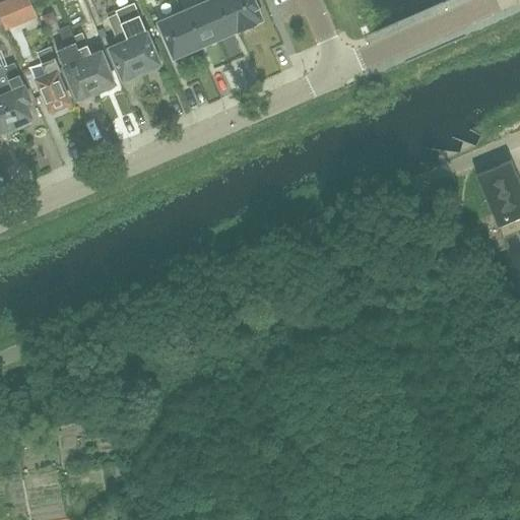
[(21,17),(14,0),(10,0),(0,4),(0,15),(5,28),(19,22),(21,17)]
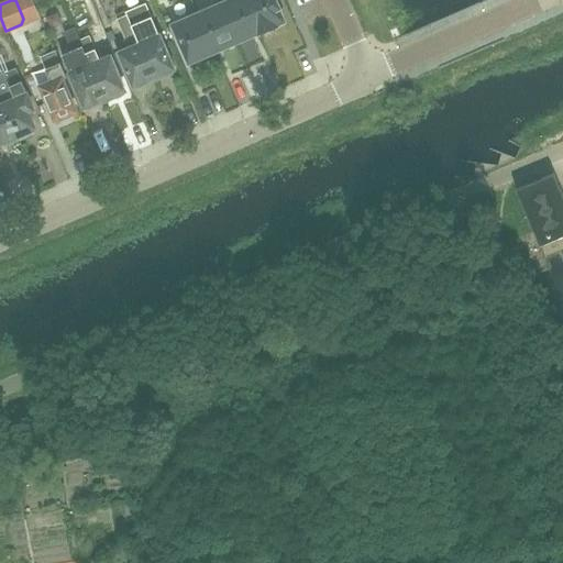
[(260,35),(261,35),(245,0),(233,0),(221,6),(238,45),(251,40),(250,36),(258,33),(260,35)]
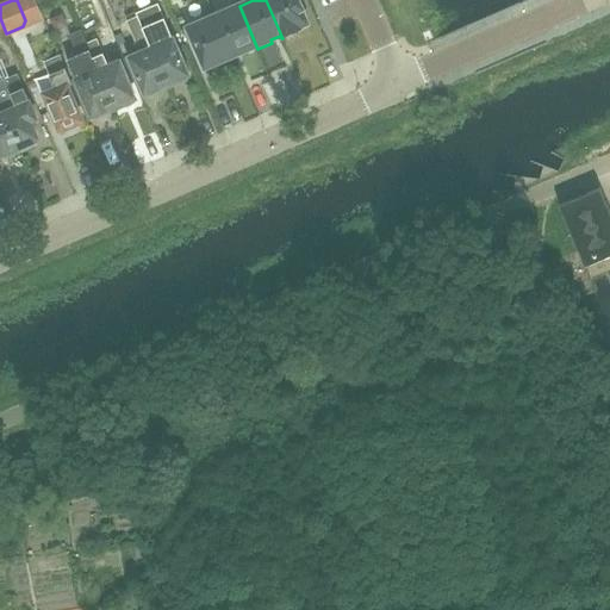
[(266,0),(282,38),(300,30),(299,27),(307,24),(302,10),(303,10),(298,0),(266,0)]
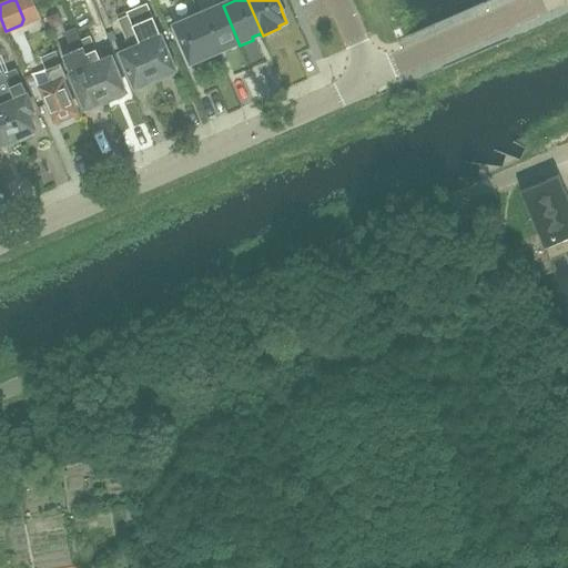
[(128,17),(155,80),(162,77),(165,80),(173,77),(173,72),(175,71),(148,4),(127,13),(128,17)]
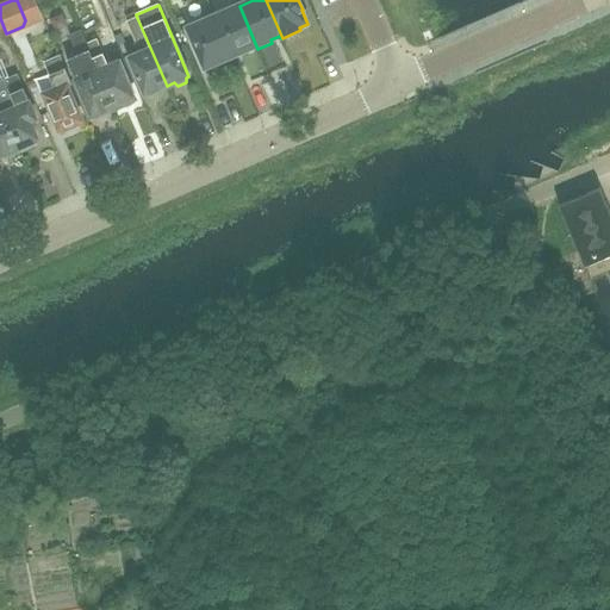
[(240,6),(215,17),(232,60),(234,58),(232,56),(242,53),(243,55),(257,49),(240,6)]
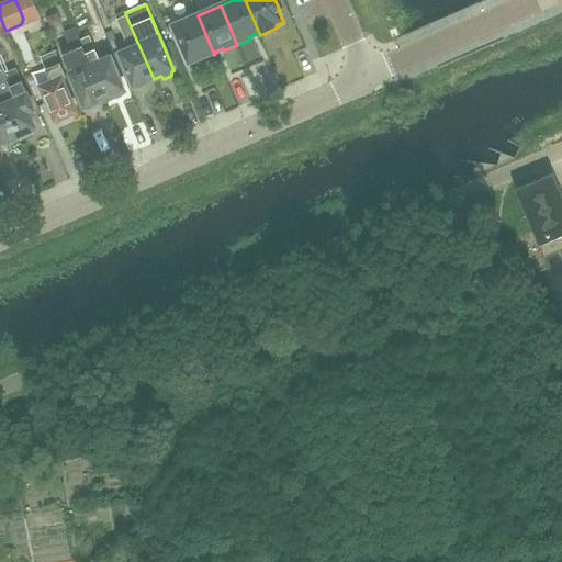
[(201,60),(214,55),(198,15),(173,26),(190,63),(201,58),(201,60)]
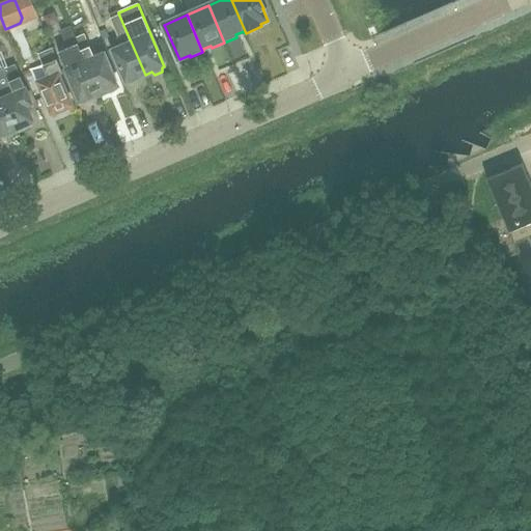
[(139,77),(145,75),(119,16),(111,20),(122,47),(113,51),(127,82),(129,82),(132,84),(139,81),(139,77)]
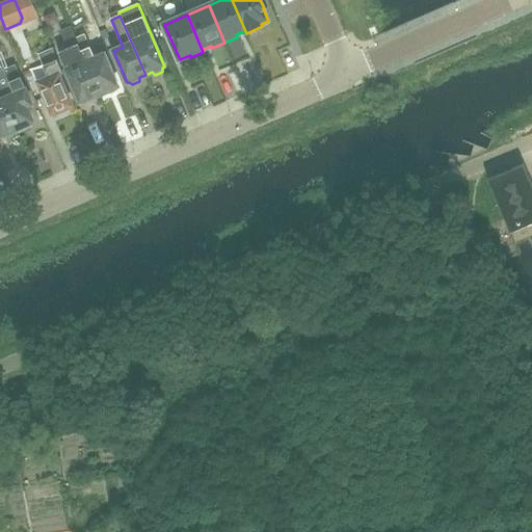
[(116,87),(118,86),(105,54),(96,58),(85,34),(76,38),(72,27),(71,28),(99,95),(105,91),(109,95),(115,91),(116,87)]
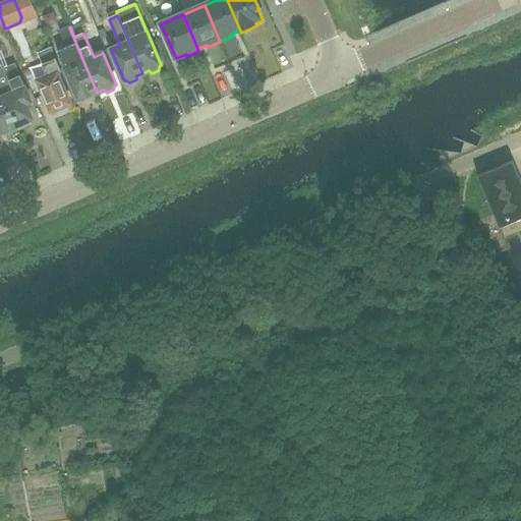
[(67,48),(58,52),(78,101),(80,100),(83,102),(91,99),(91,95),(97,93),(69,27),(61,31),(67,48)]
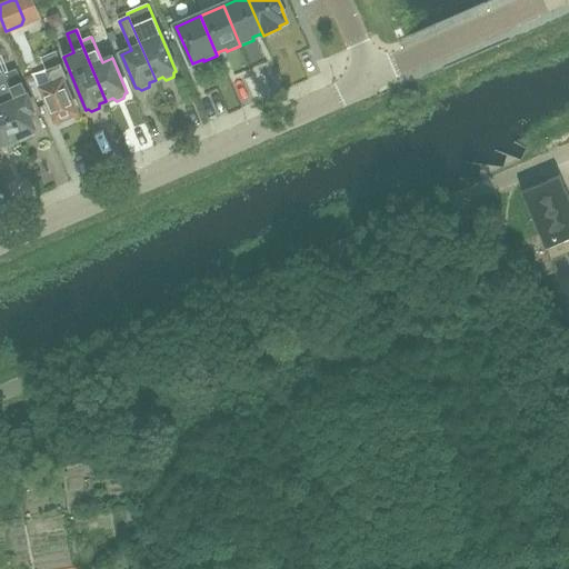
[(53,83),(41,88),(56,122),(58,121),(61,125),(69,121),(70,117),(78,113),(63,80),(67,79),(57,53),(42,59),(53,83)]
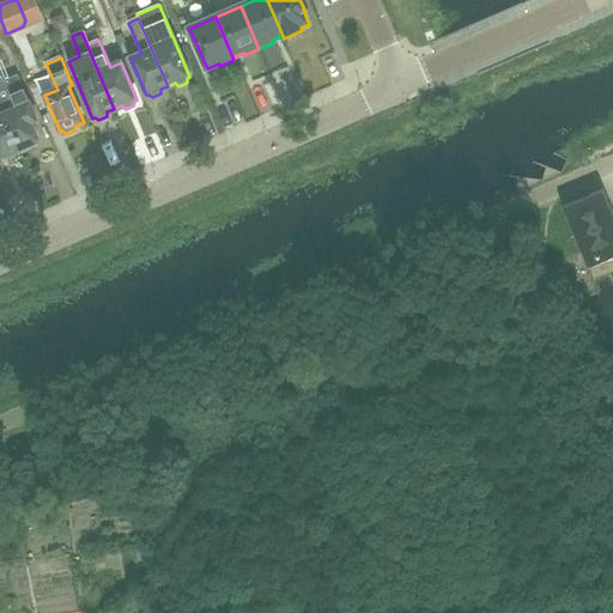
[(0,103),(5,115),(19,150),(22,149),(25,151),(35,147),(36,143),(40,141),(31,123),(37,121),(18,76),(0,83),(0,103)]
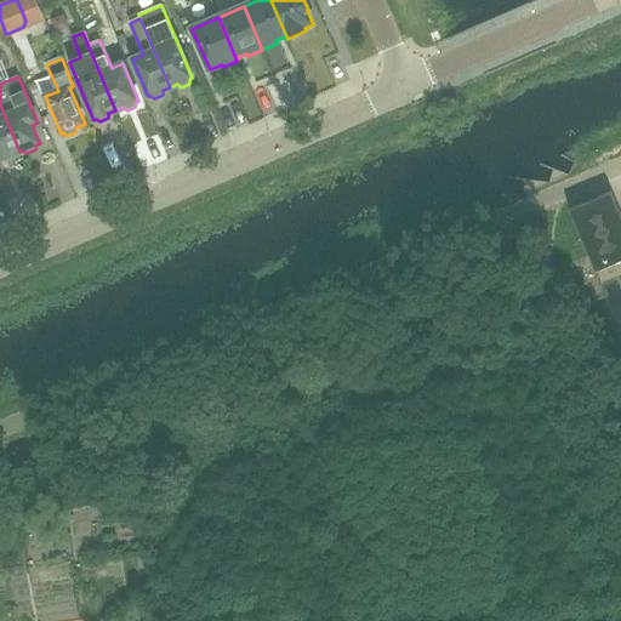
[(0,159),(3,159),(7,161),(16,158),(17,153),(20,152),(5,117),(0,118),(0,159)]
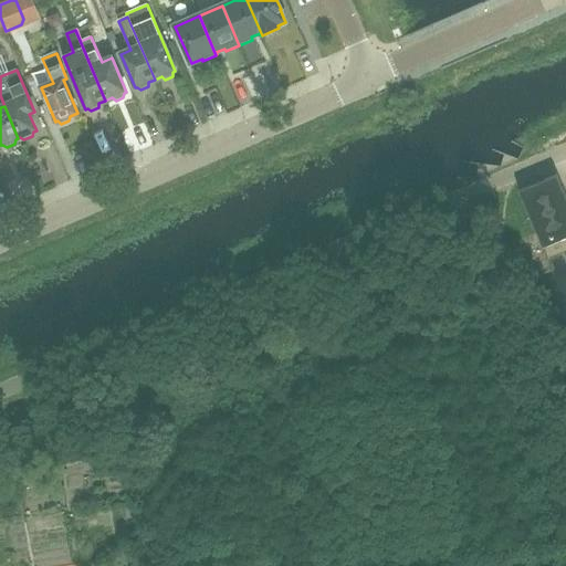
[(565,236),(565,191),(558,174),(522,189),(545,245),(565,236)]
